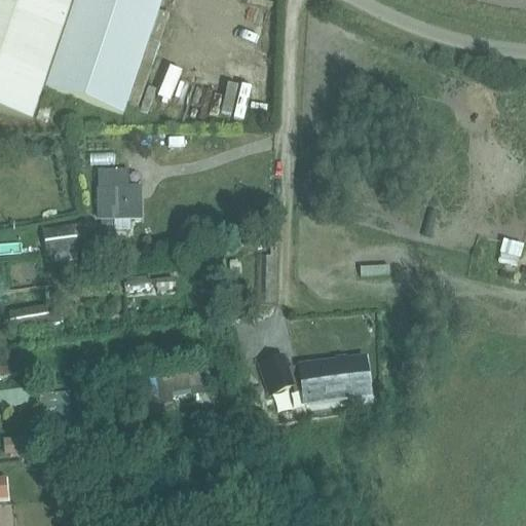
[(0,0),(0,115),(33,127),(45,92),(123,118),(162,0),(0,0)]
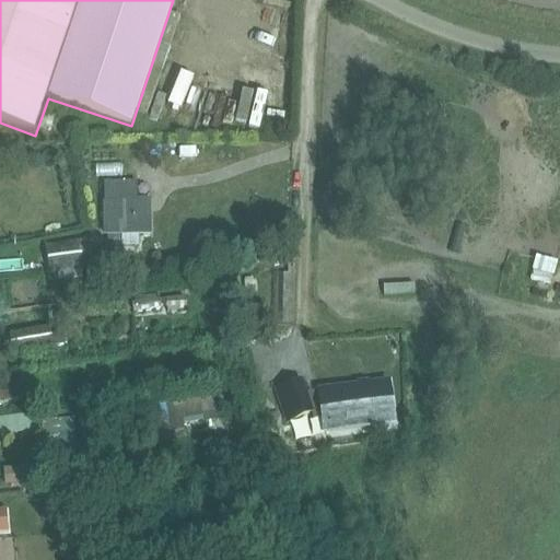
[(178,111),(191,76),(178,71),(165,105),(178,111)]
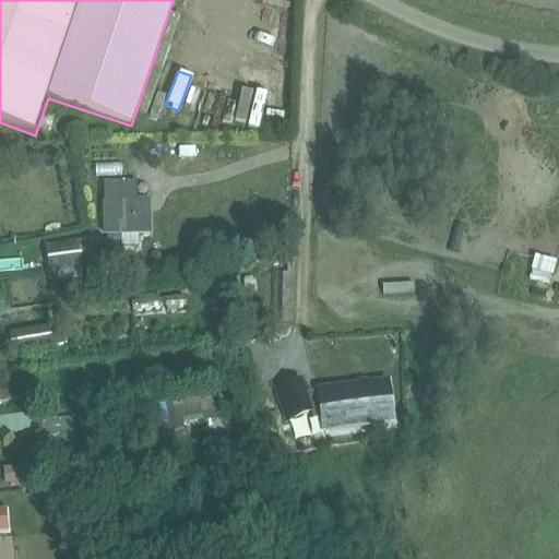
[(234,126),(260,128),(262,91),(237,88),(234,126)]
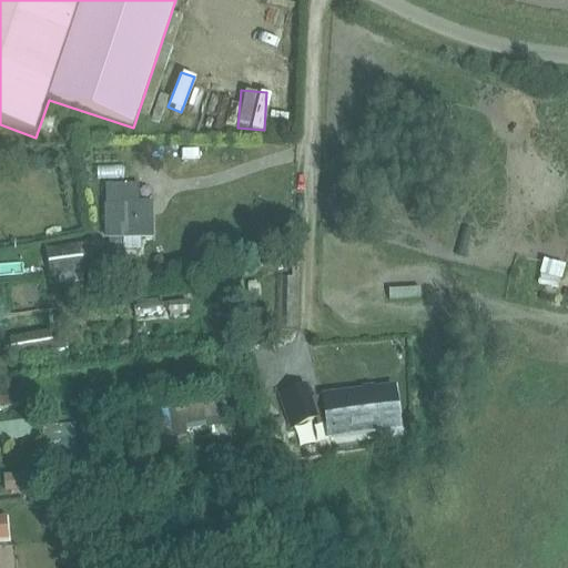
[(154,239),(154,202),(140,202),(140,184),(107,185),(107,204),(105,204),(105,239),(123,239),(123,251),(142,251),(142,239),(154,239)]
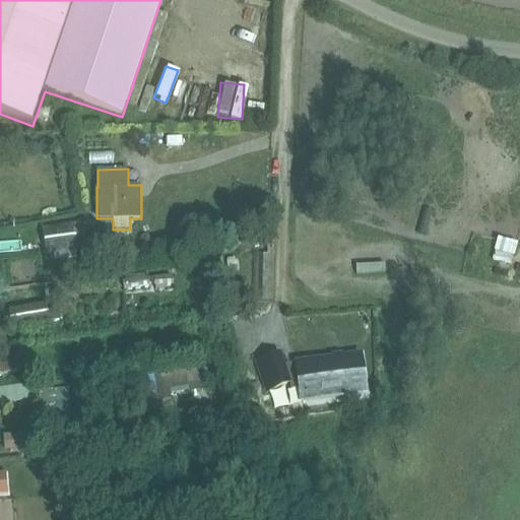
[(46,257),(86,252),(82,225),(42,232),(46,257)]
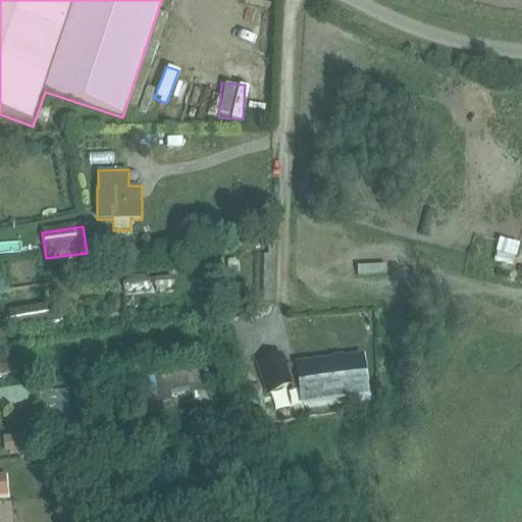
[(497,238),(492,261),(513,264),(517,242),(497,238)]
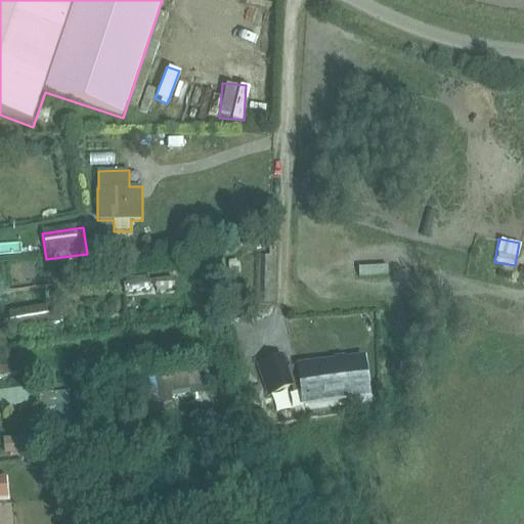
[(105,239),(97,241),(97,243),(94,244),(95,257),(107,256),(106,242),(105,242),(105,239)]
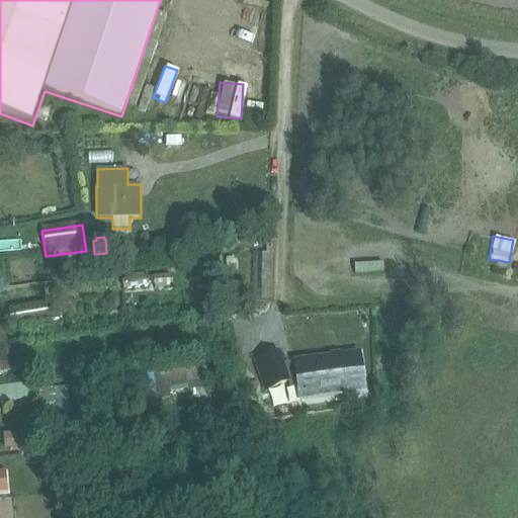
[(0,251),(16,252),(17,242),(0,241),(0,251)]
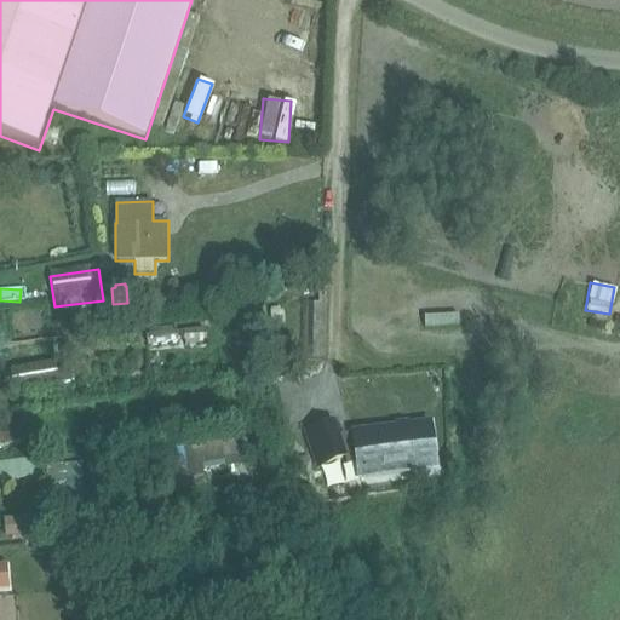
[(455,314),(422,315),(423,327),(455,326),(455,314)]
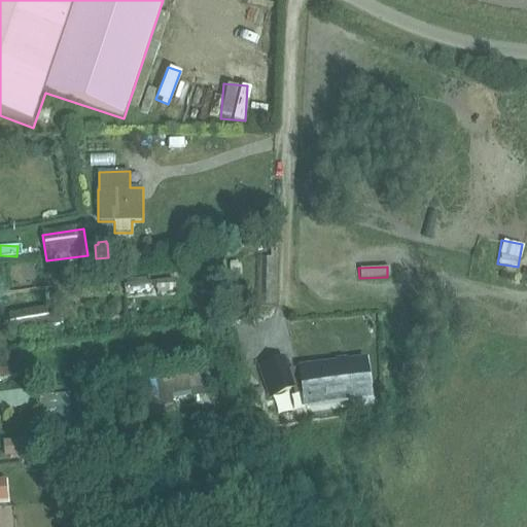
[(174,282),(125,287),(126,295),(160,292),(160,295),(165,295),(165,291),(175,291),(174,282)]
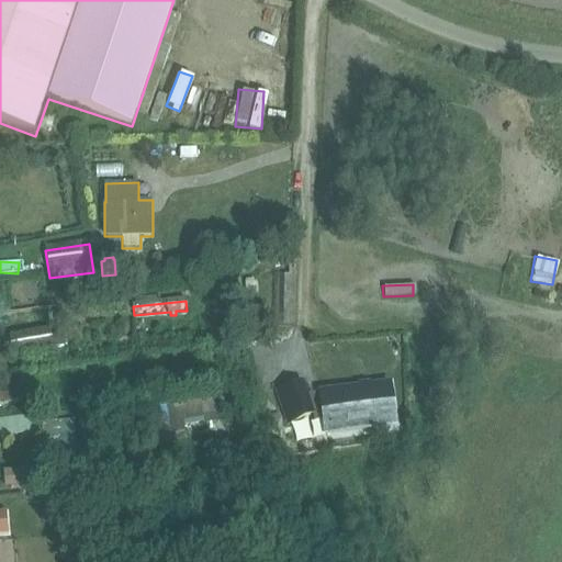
[(12,358),(63,349),(59,329),(9,337),(12,358)]
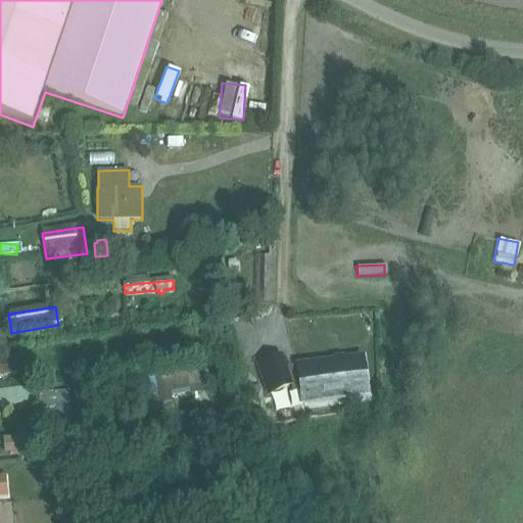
[(221,323),(223,333),(235,331),(233,321),(221,323)]
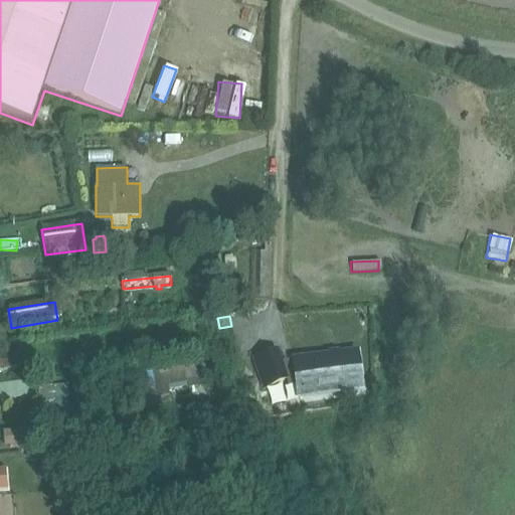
[(276,353),(253,361),(261,380),(265,389),(286,381),(296,379),(299,398),(361,389),(356,352),(294,361),(279,363),(276,353)]
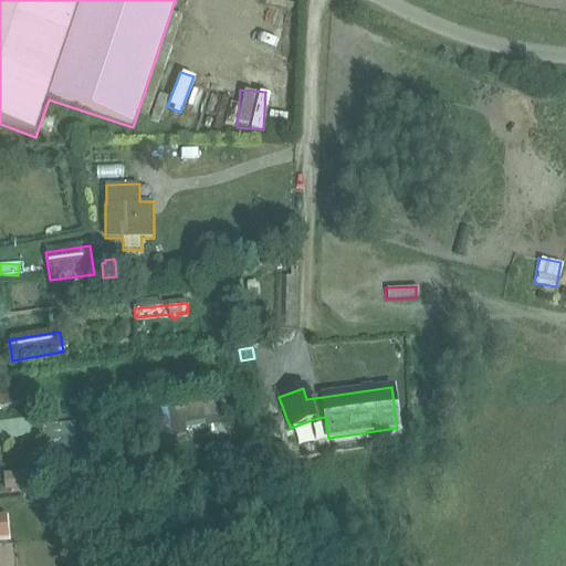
[(0,410),(12,409),(11,397),(0,398),(0,410)]
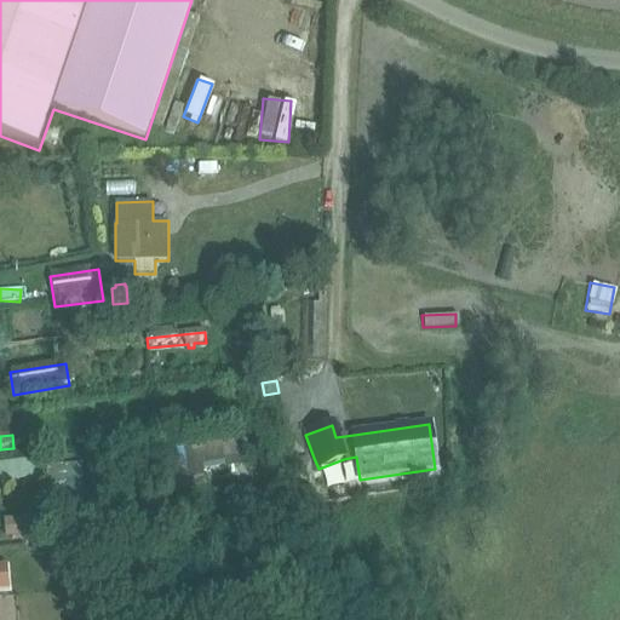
[(219,438),(160,448),(164,469),(187,466),(189,481),(204,480),(204,472),(224,470),(225,470),(242,468),(242,464),(252,463),(248,441),(239,443),(239,441),(219,443),(219,438)]
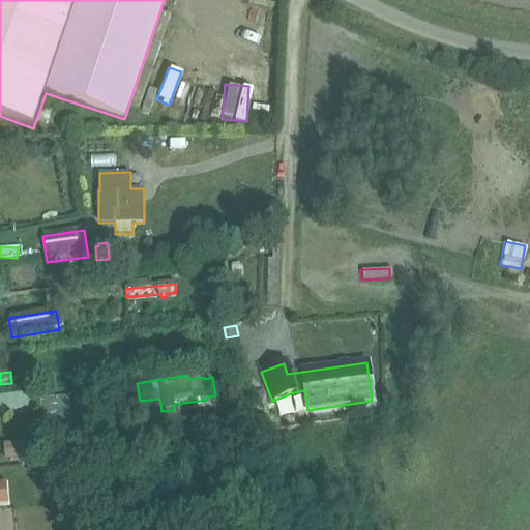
[(0,415),(38,410),(35,393),(0,398),(0,415)]
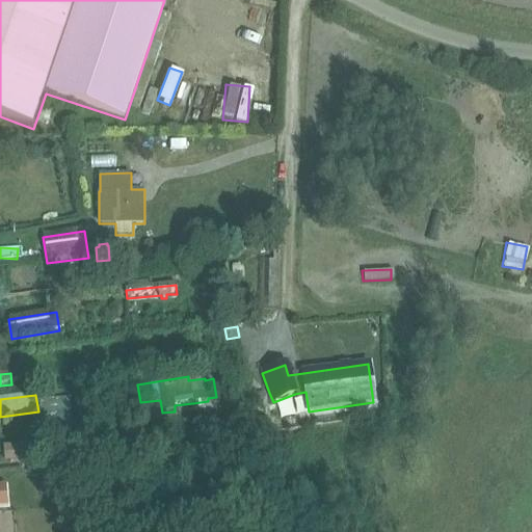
[(58,452),(74,451),(70,400),(38,403),(42,432),(56,431),(58,452)]
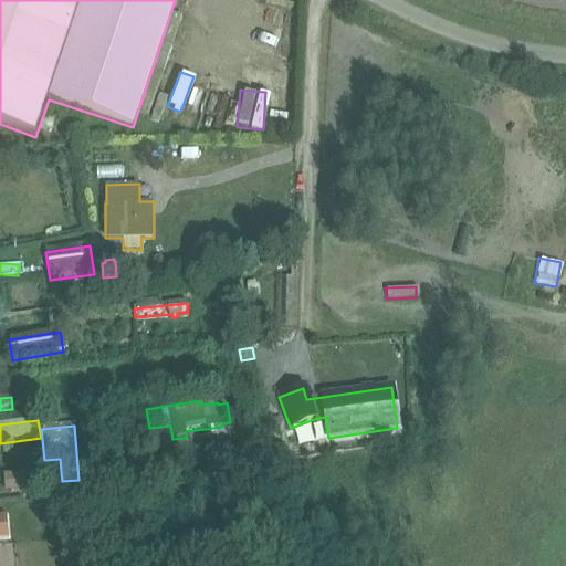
[(33,473),(3,475),(4,493),(34,491),(33,473)]
